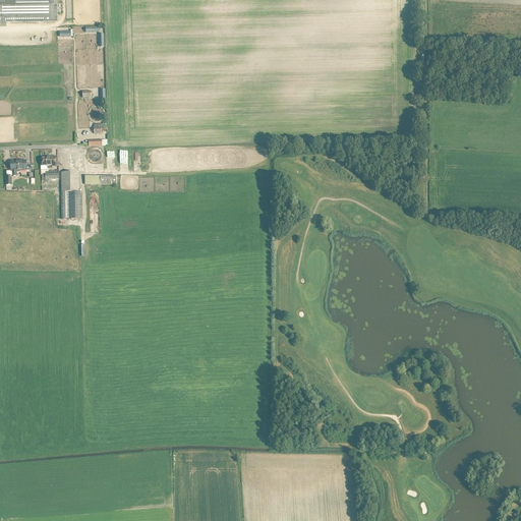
[(0,0),(0,24),(6,25),(6,22),(57,21),(56,0),(0,0)]
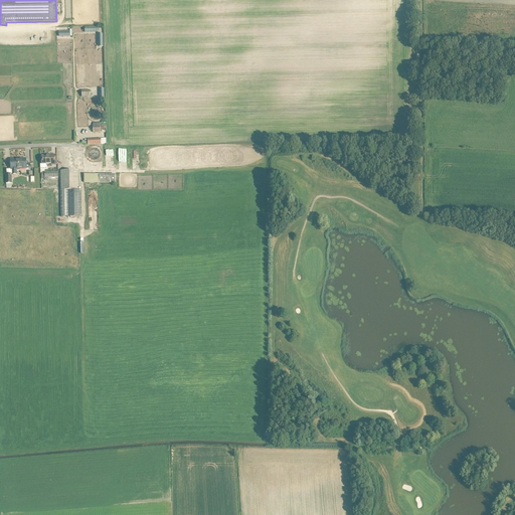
[(51,156),(42,156),(42,164),(55,164),(55,155),(51,155),(51,156)]
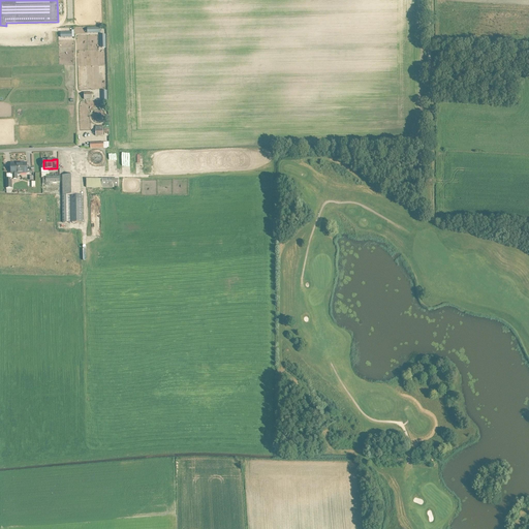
[(11,163),(11,168),(11,174),(12,174),(12,176),(13,176),(13,179),(18,179),(18,176),(21,175),(21,174),(27,174),(27,163),(11,163)]
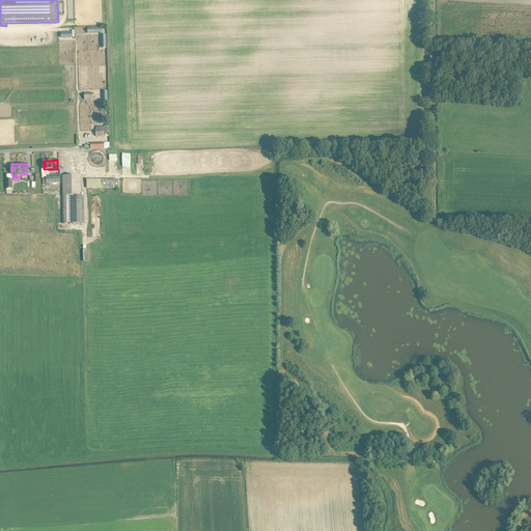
[(62,195),(62,200),(63,223),(84,223),(83,200),(83,195),(81,195),(81,176),(63,176),(63,195),(62,195)]
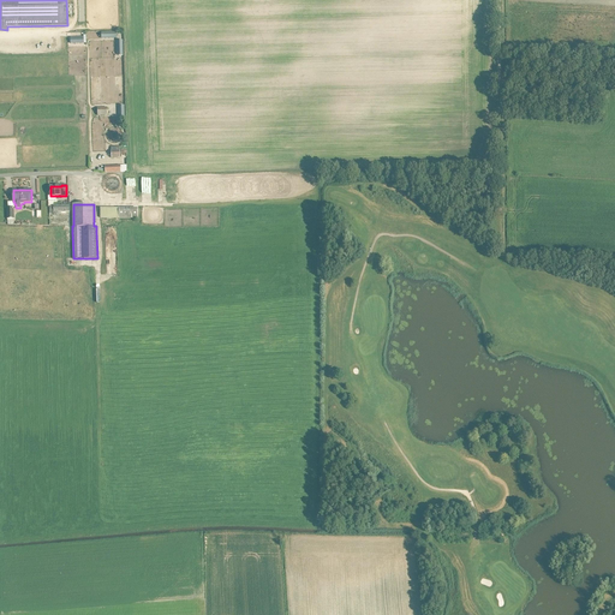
[(54,207),(51,207),(51,214),(54,214),(54,215),(58,215),(58,212),(70,212),(70,206),(54,206),(54,207)]
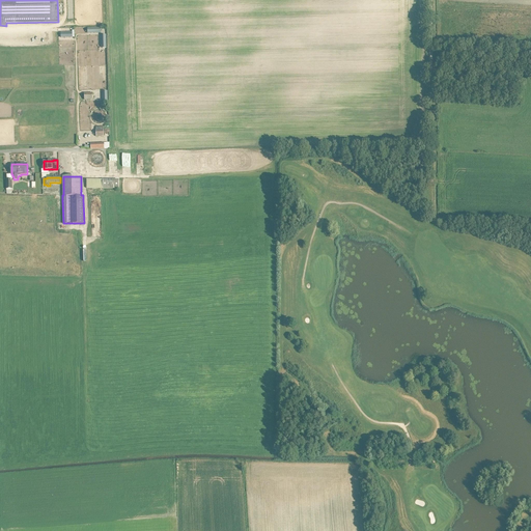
[(87,188),(105,189),(105,179),(87,179),(87,188)]
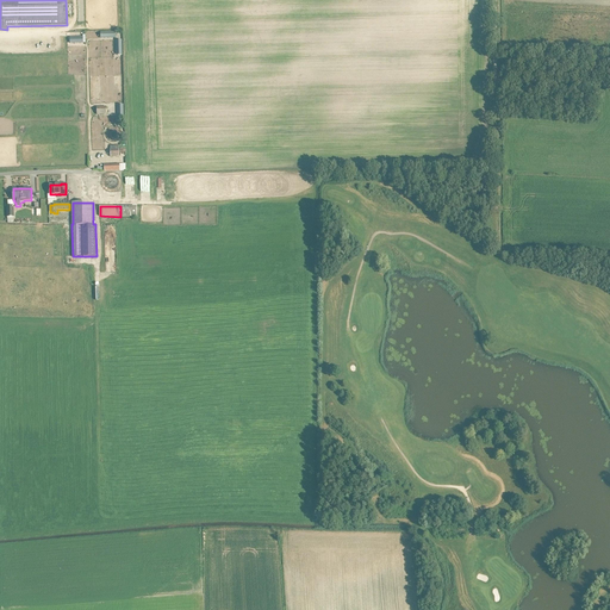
[(122,206),(122,217),(139,217),(139,206),(122,206)]
